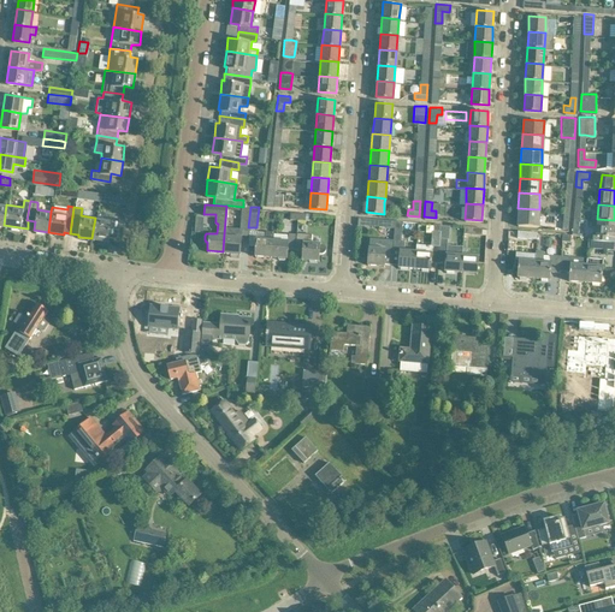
[(538,225),(539,209),(518,208),(518,224),(538,225)]
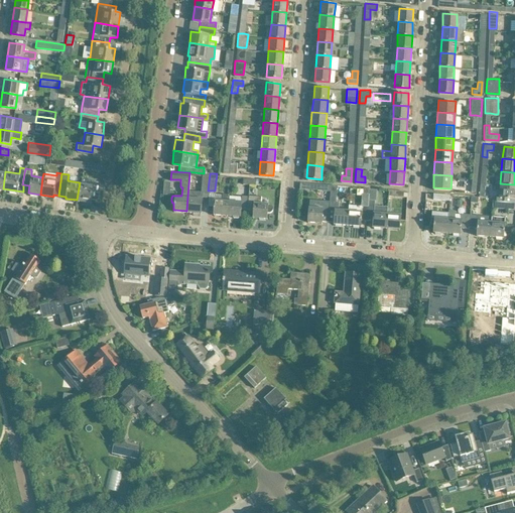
[(93,181),(93,184),(80,182),(77,200),(90,202),(91,197),(97,198),(100,181),(93,181)]
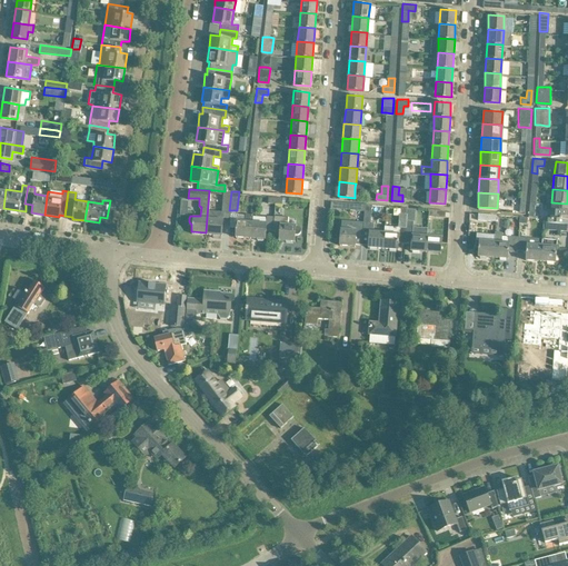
[(371,204),(365,202),(364,209),(362,220),(362,229),(361,242),(368,244),(367,246),(382,247),(384,230),(372,230),(374,220),(370,220),(371,204)]
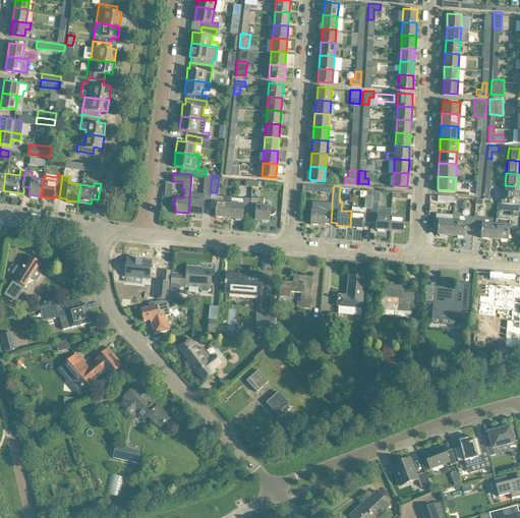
[(500,197),(499,202),(519,204),(519,199),(519,186),(505,185),(504,197),(500,197)]
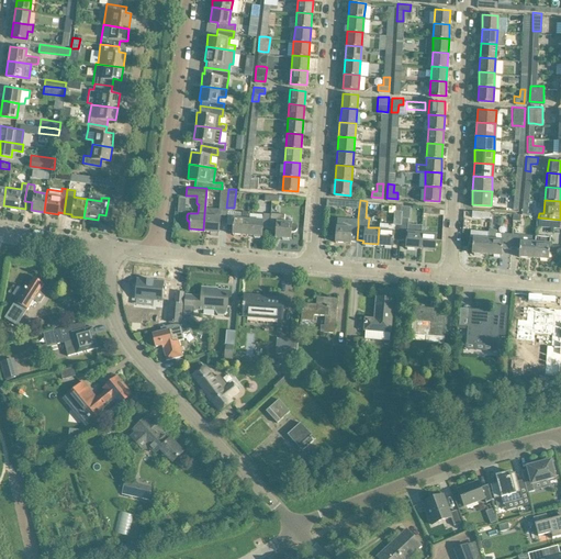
[(246,233),(247,217),(248,217),(248,210),(242,210),(240,216),(234,216),(233,216),(232,232),(246,233)]
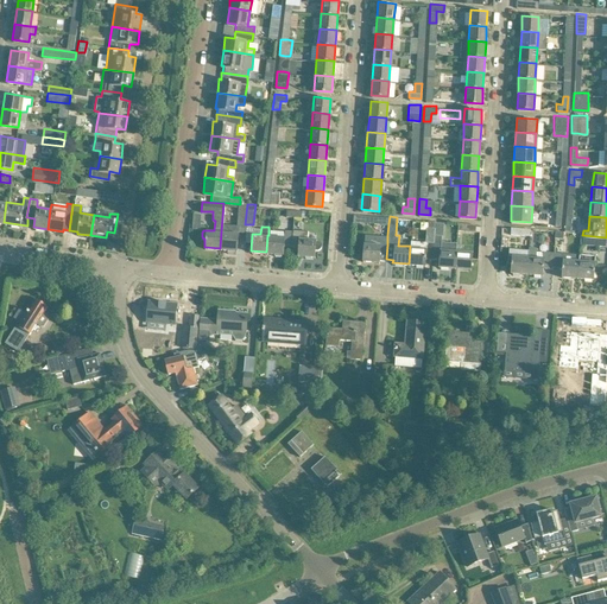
[(321,243),(320,241),(317,240),(315,240),(315,239),(314,239),(307,239),(308,229),(292,228),(291,248),(298,248),(297,254),(314,255),(314,248),(317,248),(318,247),(321,246),(321,243)]
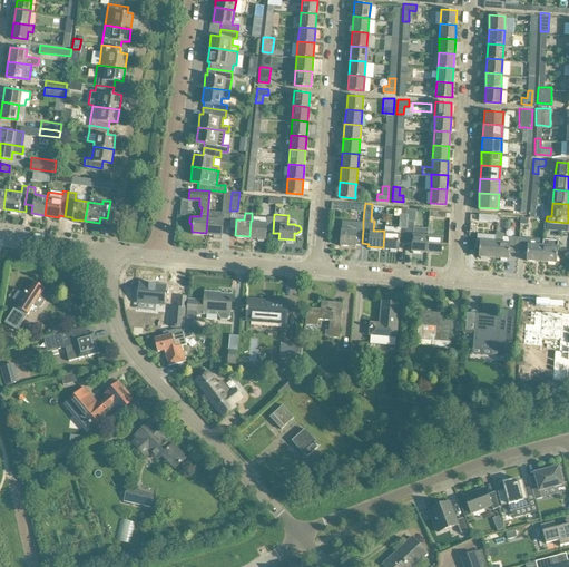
[(207,217),(206,233),(213,234),(213,236),(219,236),(219,234),(222,234),(223,218),(207,217)]
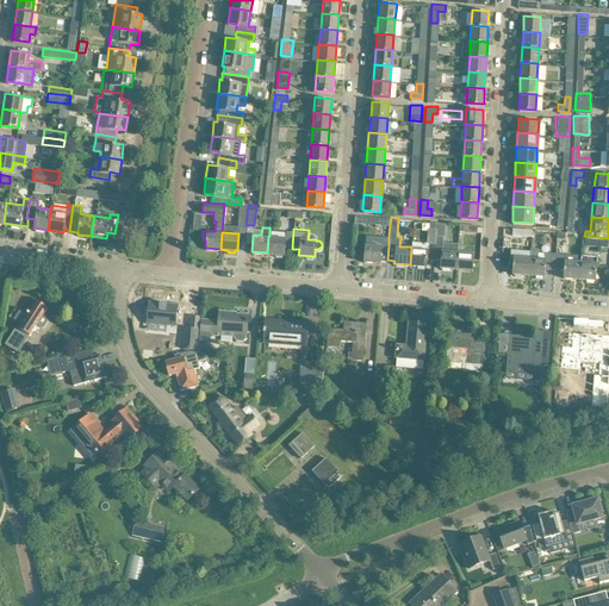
[(365,243),(364,261),(379,262),(380,260),(387,260),(389,245),(389,236),(366,233),(365,243)]
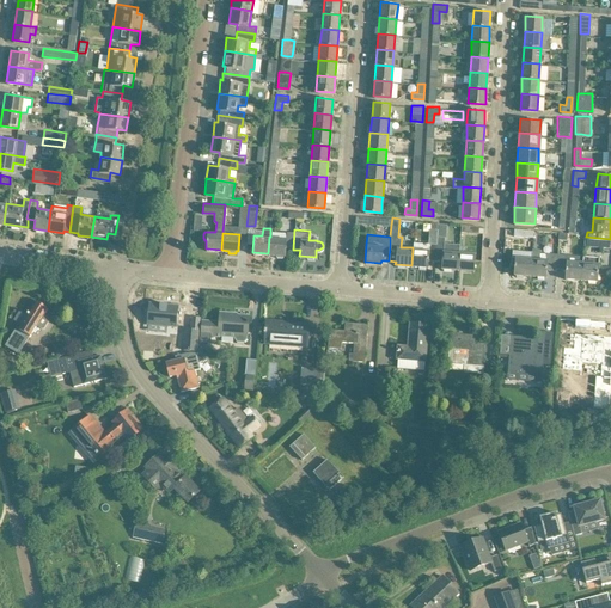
[(286,238),(270,237),(269,237),(268,253),(275,253),(275,255),(276,256),(281,257),(282,256),(282,255),(285,255),(286,238)]
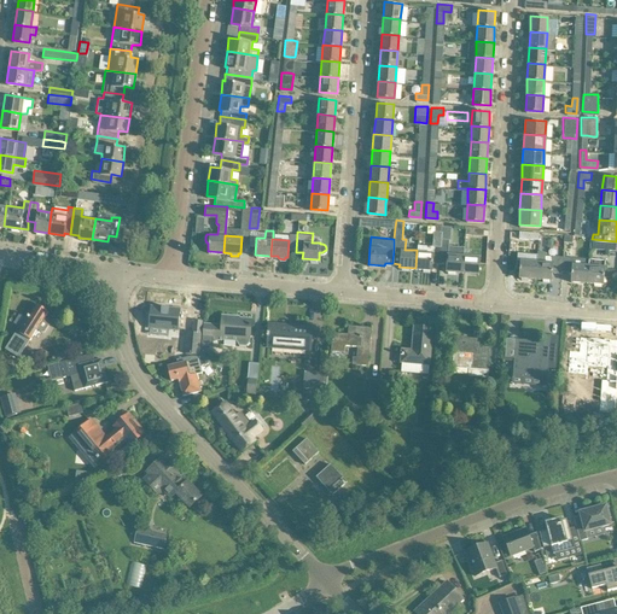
[(615,249),(616,241),(592,239),(589,239),(589,246),(615,249)]
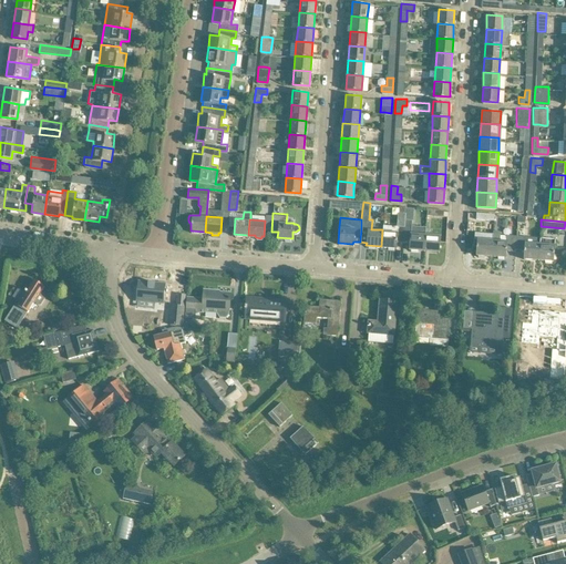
[(389,224),(382,223),(382,229),(381,246),(395,247),(395,239),(402,241),(403,225),(397,224),(397,231),(388,231),(389,224)]
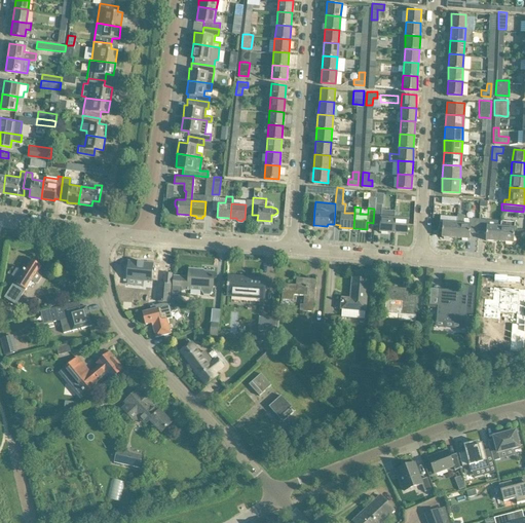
[(394,231),(395,211),(395,209),(381,208),(379,230),(394,231)]
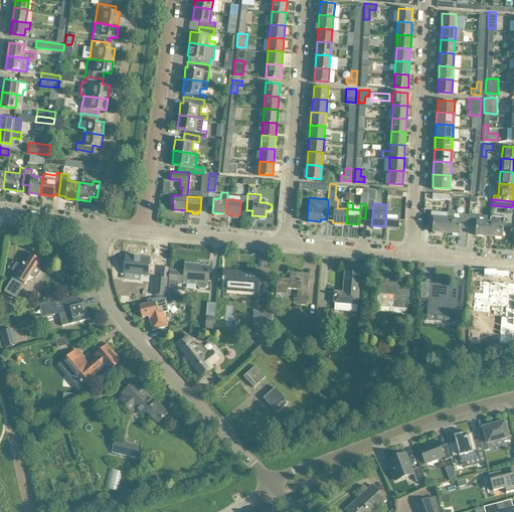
[(391,206),(386,206),(385,226),(397,227),(399,213),(391,212),(391,206)]
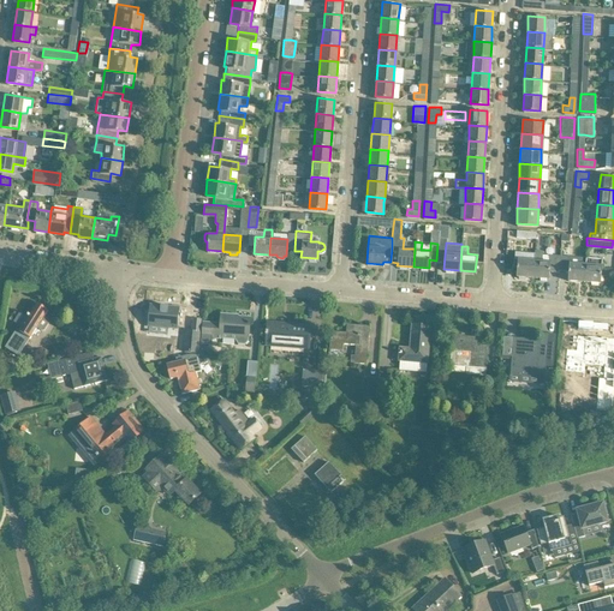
[(558,268),(559,253),(542,252),(542,249),(534,249),(534,251),(534,258),(532,258),(531,276),(548,277),(548,269),(559,270),(559,268),(558,268)]
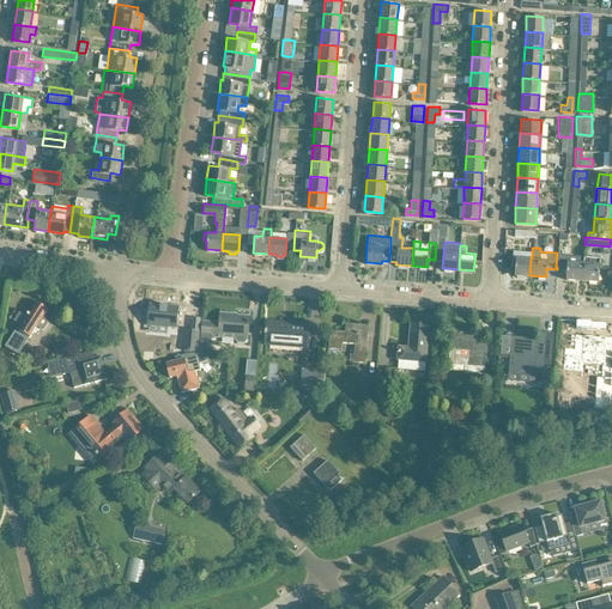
[(513,249),(513,256),(515,257),(514,274),(516,274),(516,275),(523,276),(523,274),(529,275),(531,257),(532,257),(532,250),(513,249)]
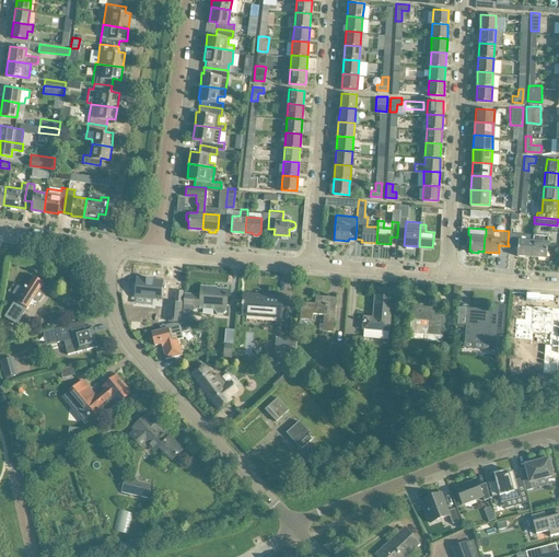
[(531,255),(532,233),(509,231),(508,244),(509,244),(517,245),(516,254),(531,255)]
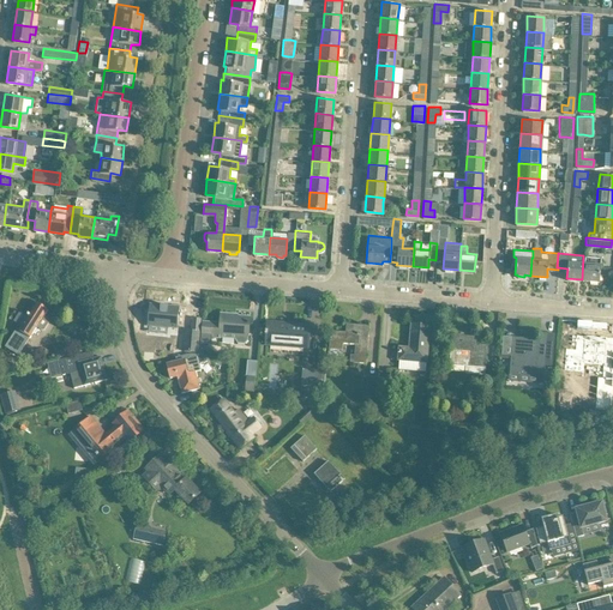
[(600,257),(583,255),(582,279),(599,281),(600,257)]
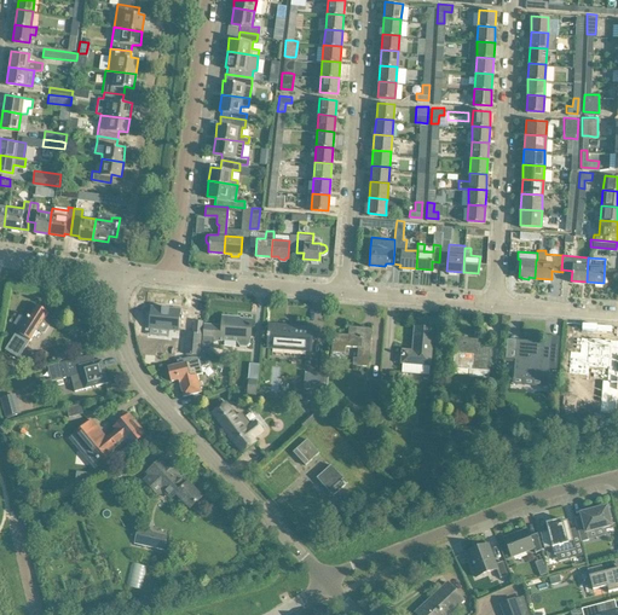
[(47,319),(44,317),(47,311),(36,303),(18,330),(16,329),(4,347),(18,355),(36,328),(40,330),(44,330),(48,321),(47,319)]
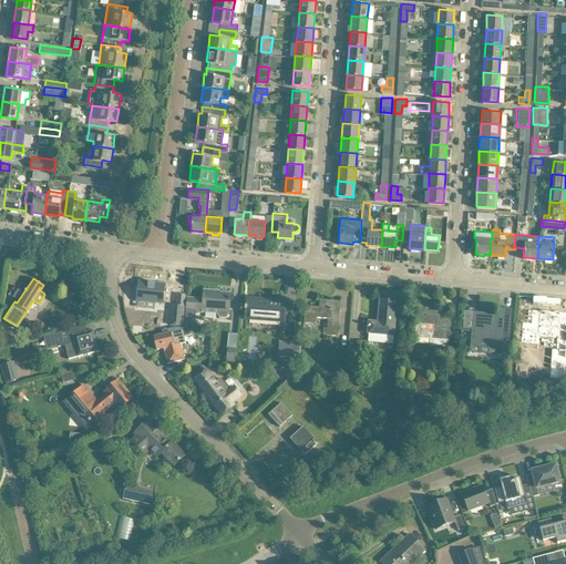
[(137,279),(135,298),(162,300),(164,282),(154,280),(147,279),(147,280),(137,279)]
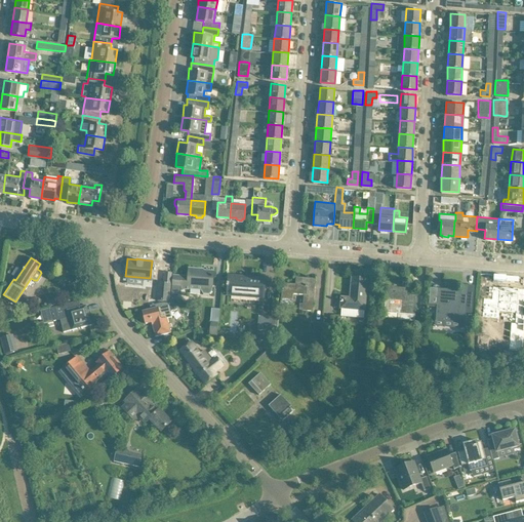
[(211,289),(212,270),(197,268),(197,267),(188,266),(188,275),(172,273),(171,291),(179,292),(180,286),(192,287),(200,287),(202,291),(208,291),(211,289)]
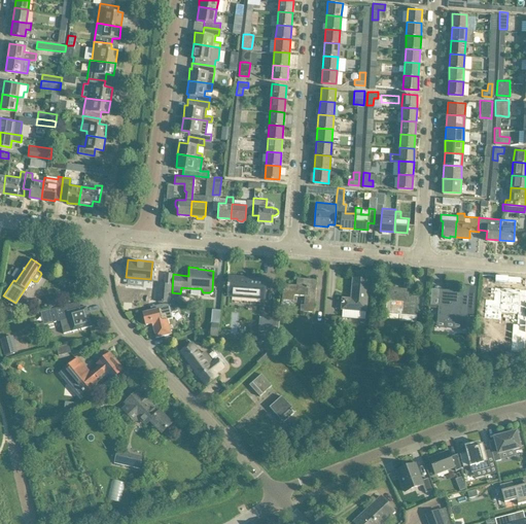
[(168,300),(169,282),(170,271),(164,271),(163,281),(158,281),(156,299),(168,300)]
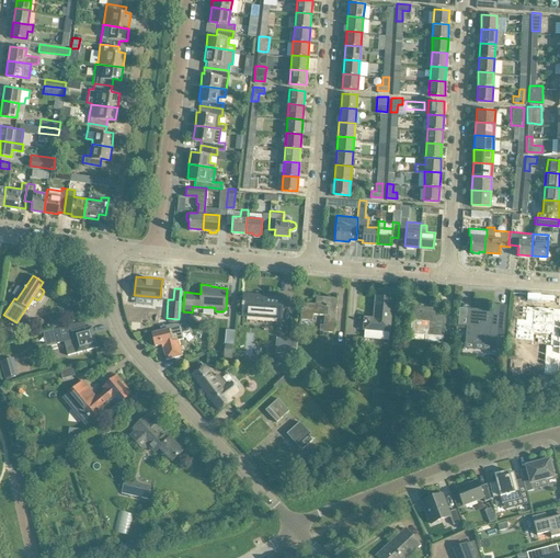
[(242,314),(281,316),(282,295),(243,292),(243,302),(241,302),(241,304),(242,305),(242,314)]
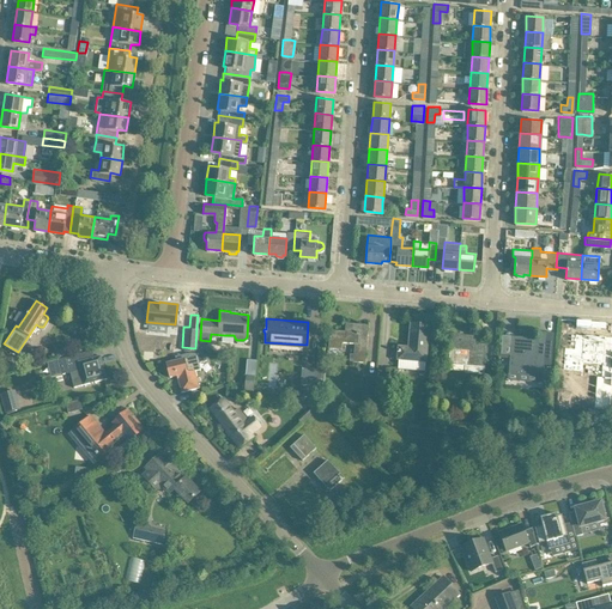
[(364,361),(368,323),(357,322),(356,323),(351,322),(351,321),(345,321),(344,329),(329,328),(328,340),(327,346),(341,347),(341,341),(353,342),(353,352),(349,352),(349,360),(364,361)]
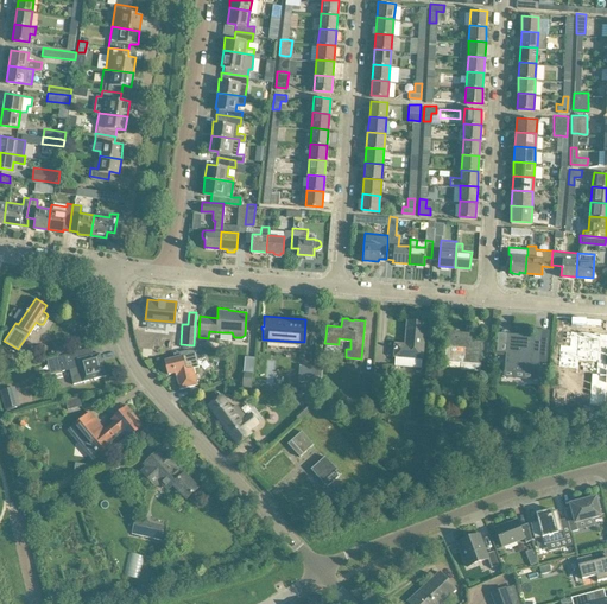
[(422,356),(424,320),(406,319),(405,343),(394,342),(393,355),(422,356)]
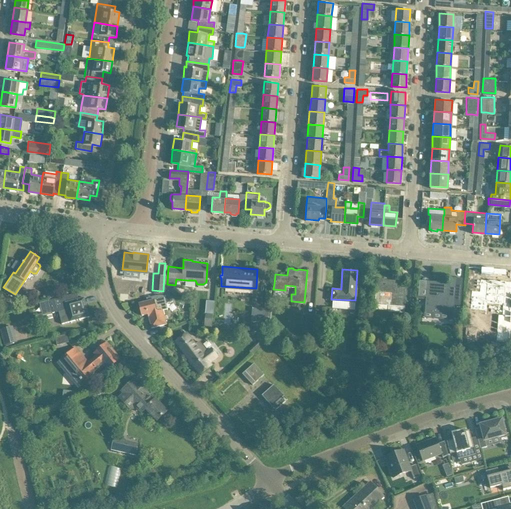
[(424,304),(424,310),(452,312),(453,303),(457,303),(459,276),(455,276),(449,275),(448,281),(427,279),(424,304)]
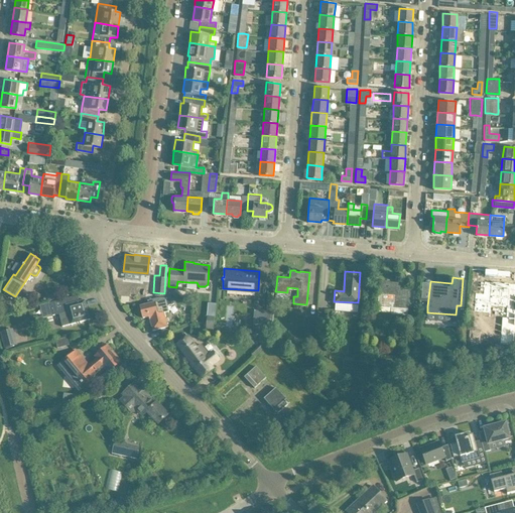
[(406,313),(408,288),(400,287),(400,281),(379,279),(378,291),(377,305),(390,306),(390,312),(406,313)]
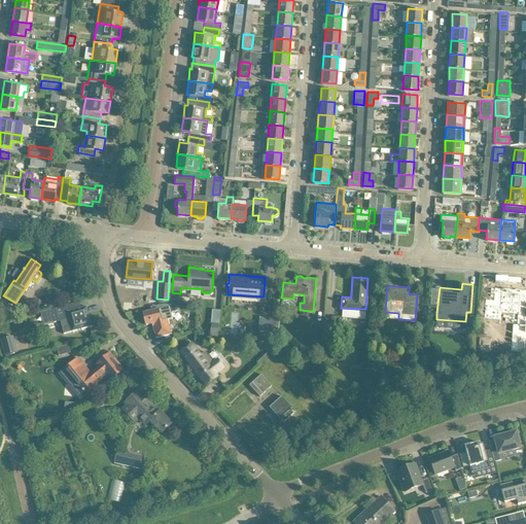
[(525,307),(519,307),(520,288),(494,286),(493,309),(518,311),(517,323),(513,322),(512,336),(525,337),(525,324),(525,323),(525,320),(525,307)]
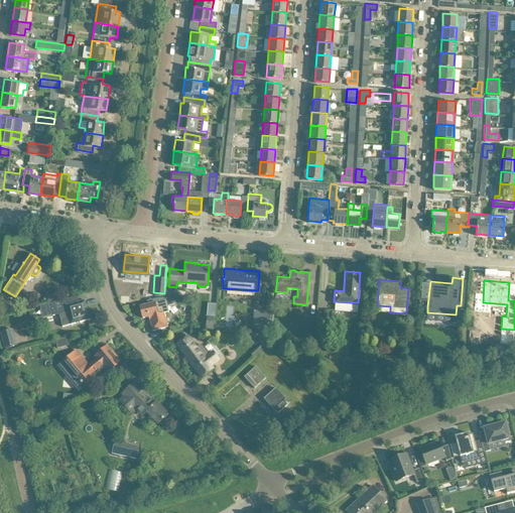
[(168,309),(167,304),(168,302),(172,301),(170,295),(163,295),(158,295),(146,298),(147,302),(139,304),(142,315),(148,314),(148,317),(150,316),(152,323),(154,328),(151,328),(151,329),(167,325),(163,310),(168,309)]
